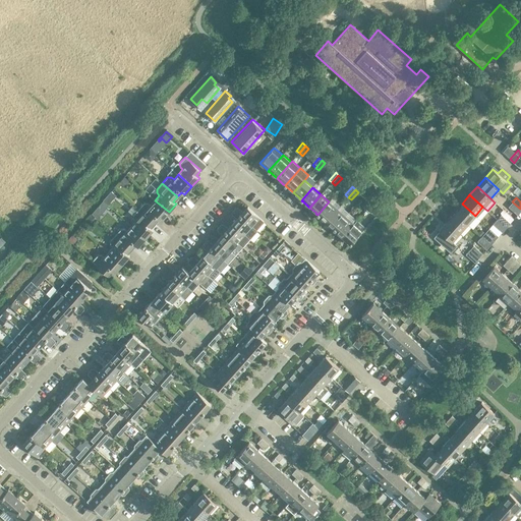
[(107,205),(103,200),(98,207),(102,210),(107,205)]
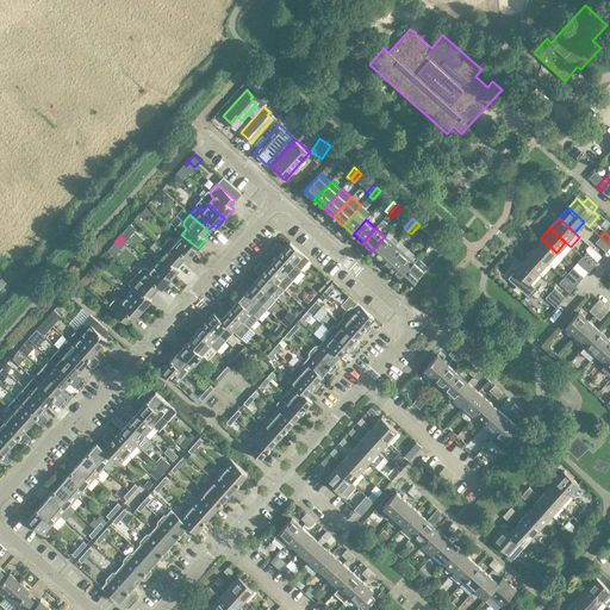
[(169,237),(162,244),(180,261),(185,255),(188,259),(198,248),(181,235),(176,240),(173,237),(169,237)]
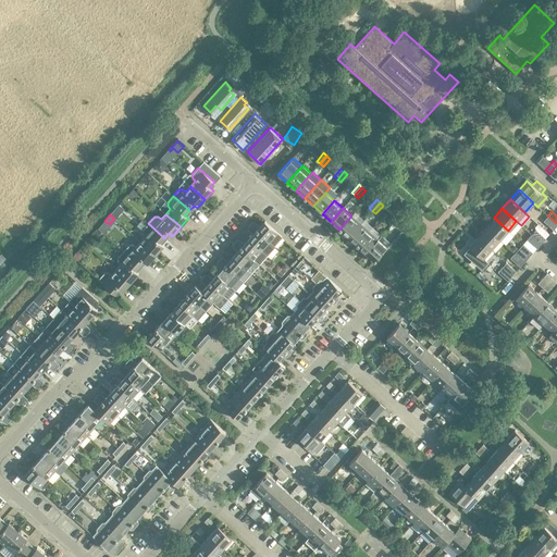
[(351,215),(339,230),(341,231),(348,237),(360,224),(351,215)]
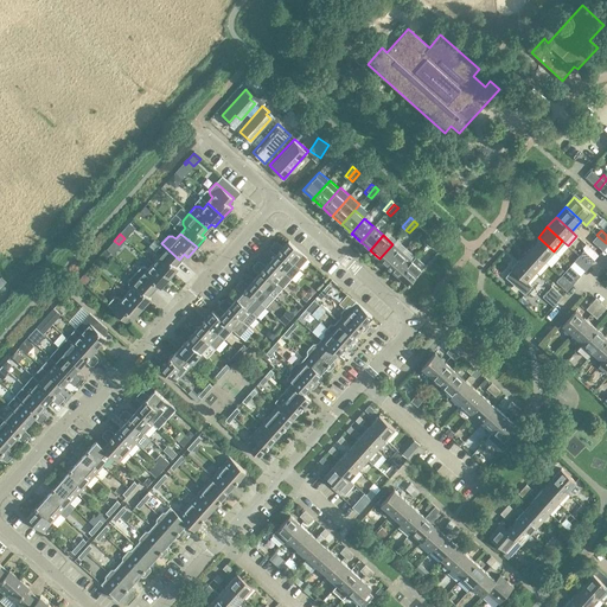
[(433,238),(429,235),(421,243),(425,247),(433,238)]
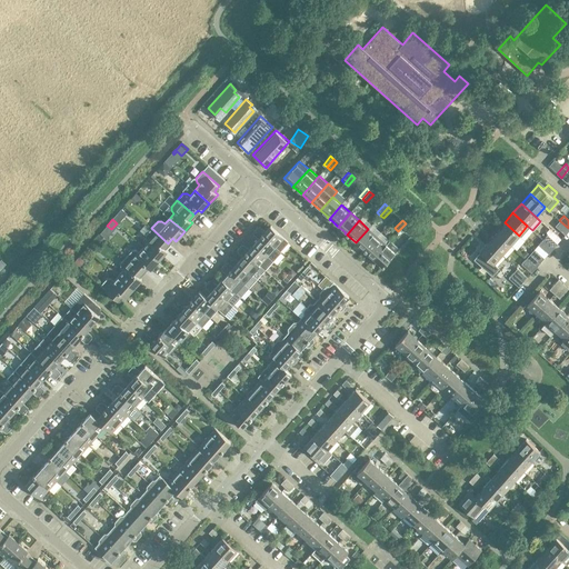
[(555,226),(565,235),(568,229),(568,228),(559,220),(555,226)]
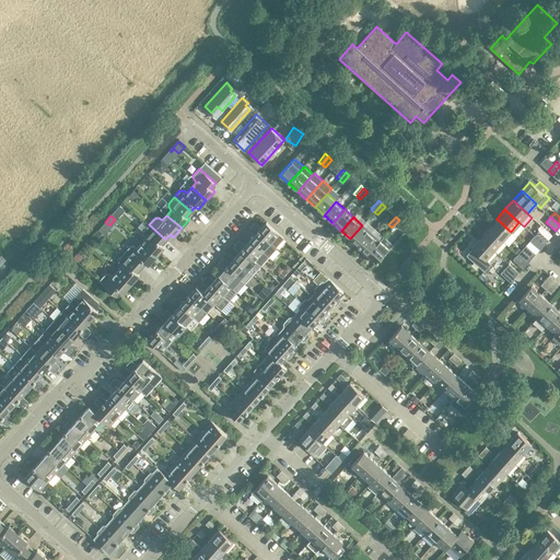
[(511,232),(497,219),(488,228),(502,241),(511,232)]
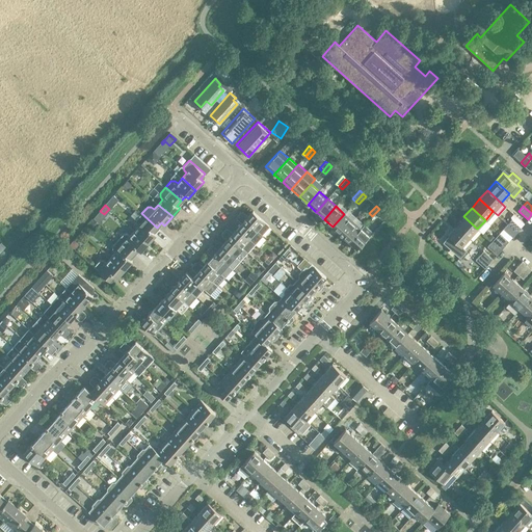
[(379,209),(372,216),(375,219),(382,211),(379,209)]
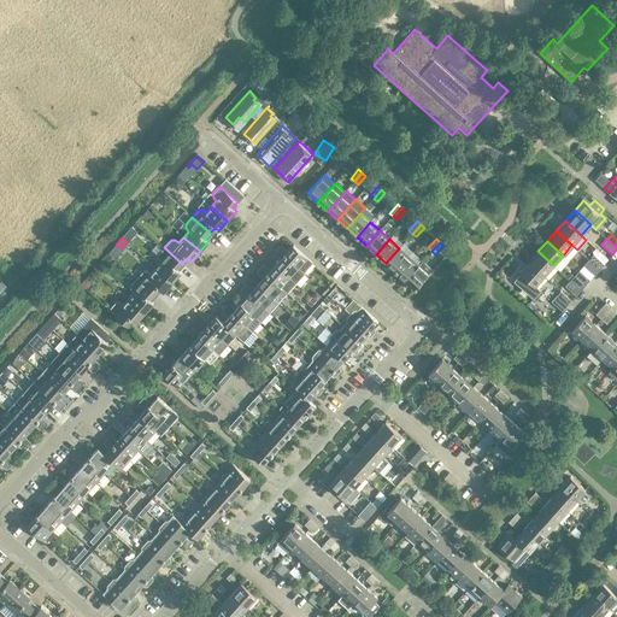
[(309,259),(294,245),(288,251),(282,246),(280,246),(277,248),(300,269),(309,259)]
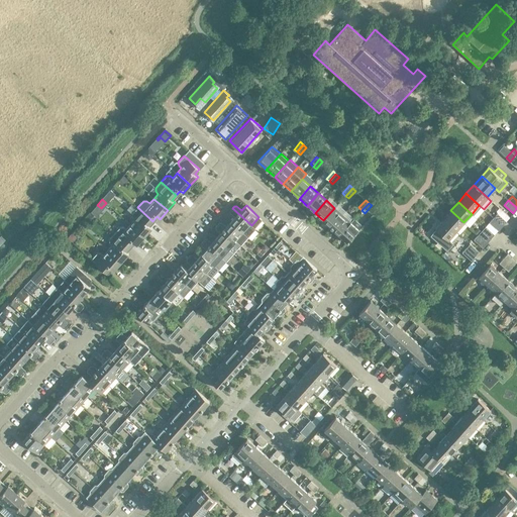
[(152,221),(137,207),(132,213),(132,217),(135,219),(130,224),(144,236),(151,228),(148,225),(152,221)]
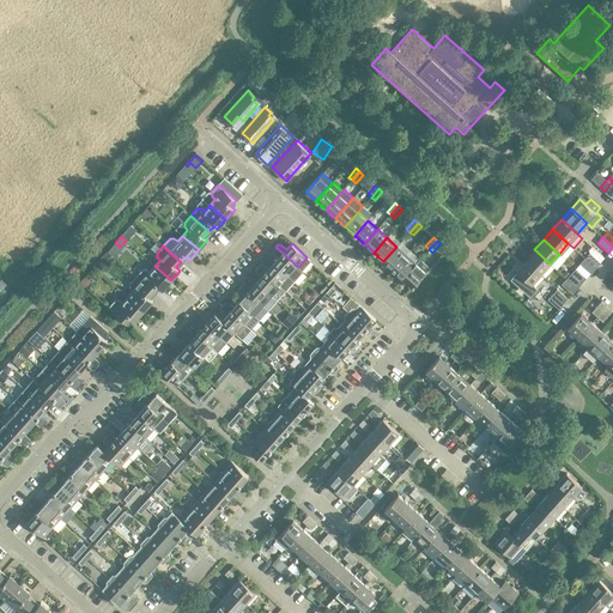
[(298,267),(275,247),(273,250),(273,253),(279,258),(274,263),(289,277),(298,267)]
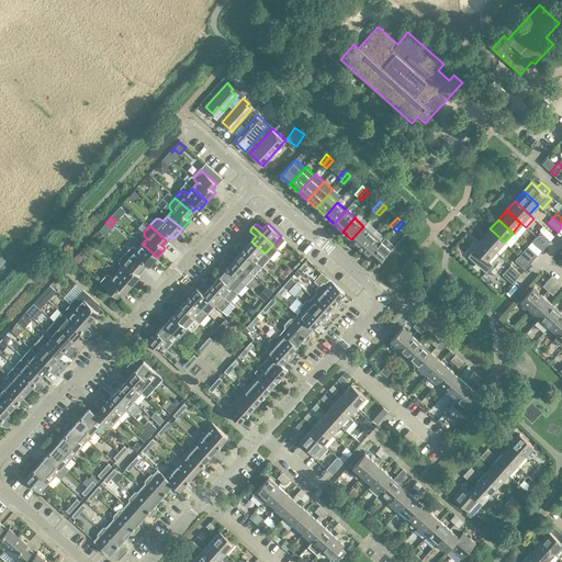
[(363,226),(351,239),(359,246),(358,246),(360,248),(372,234),(363,226)]
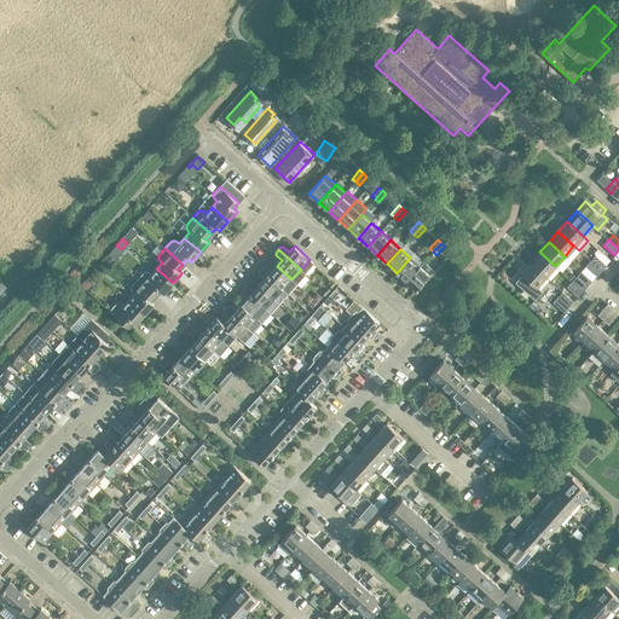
[(555,266),(539,252),(531,262),(547,276),(555,266)]
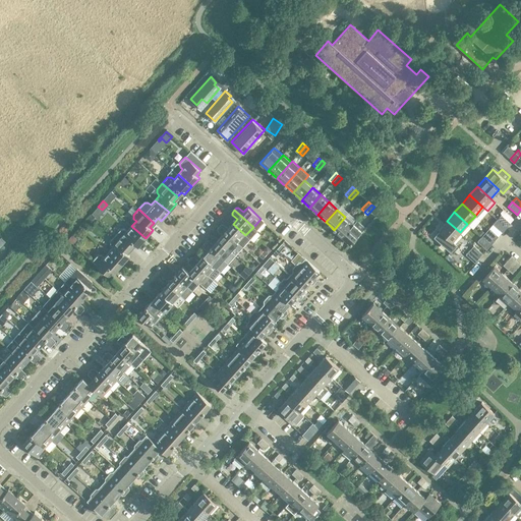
[(504,216),(511,222),(514,219),(507,213),(504,216)]
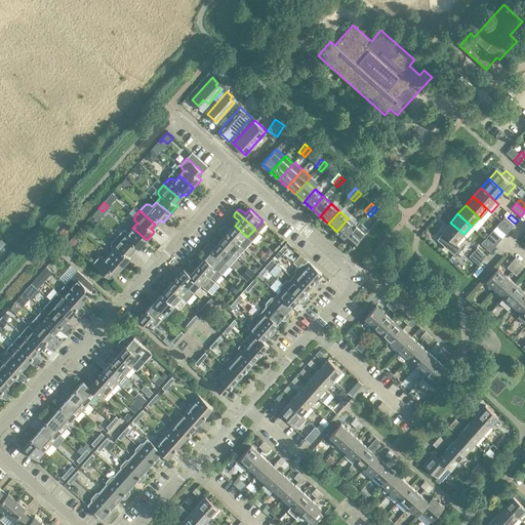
[(500,220),(510,229),(514,225),(505,216),(500,220)]
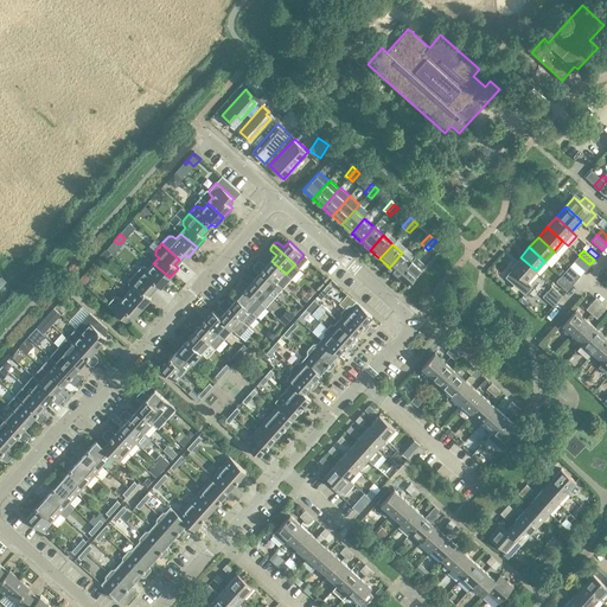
[(402,253),(389,268),(390,269),(390,268),(398,275),(411,261),(402,253)]
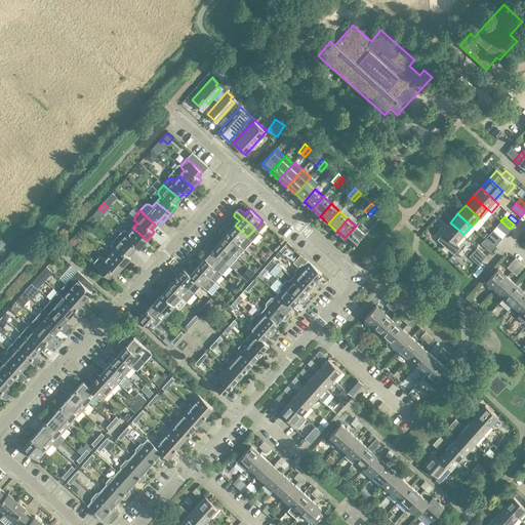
[(496,226),(506,234),(510,229),(500,220),(496,226)]
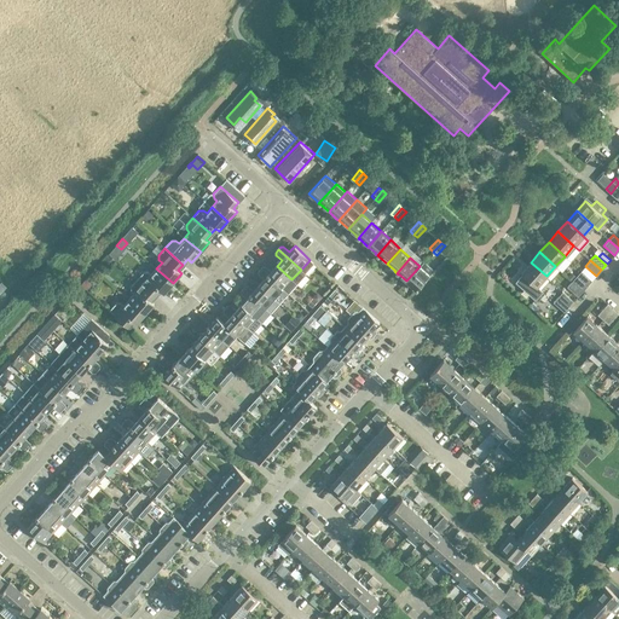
[(547,276),(531,262),(521,273),(522,273),(515,282),(534,300),(542,291),(537,287),(547,276)]
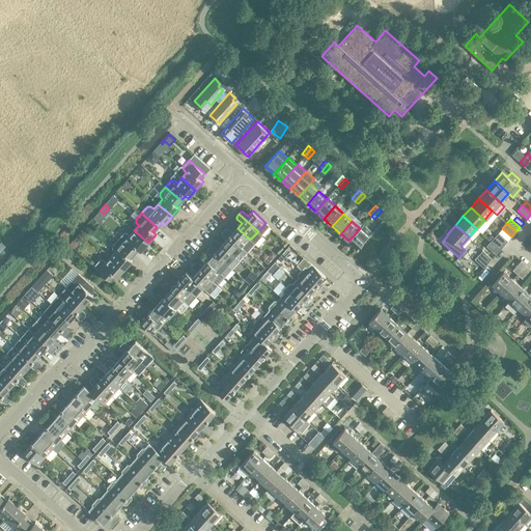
[(250,240),(238,228),(233,232),(228,228),(226,228),(224,230),(243,248),(250,240)]
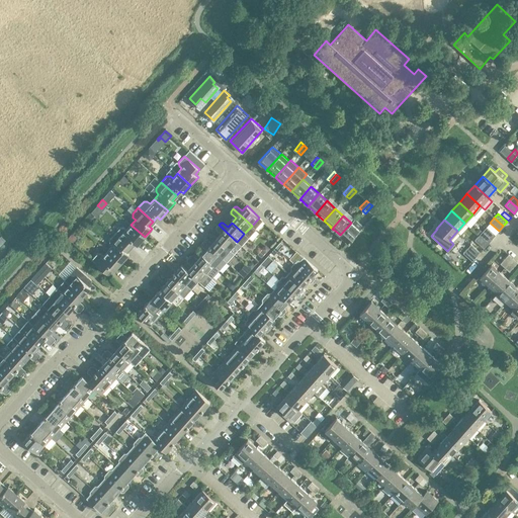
[(351,223),(340,235),(347,241),(347,242),(348,243),(360,230),(351,223)]
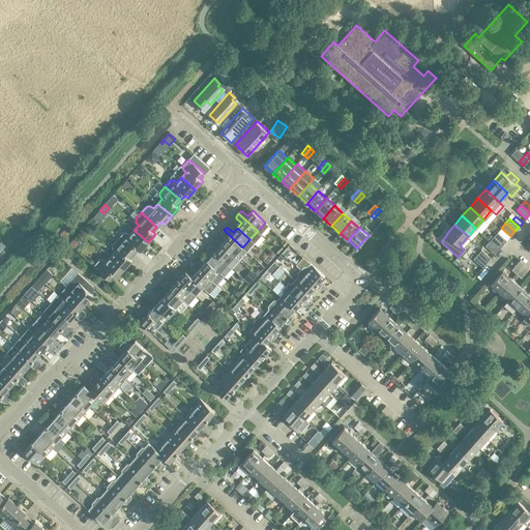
[(123,233),(117,239),(133,253),(137,248),(140,251),(148,242),(134,230),(129,235),(127,232),(123,233)]
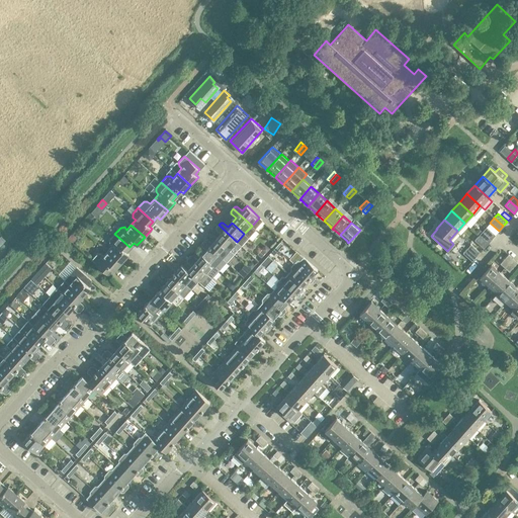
[(237,242),(219,225),(216,228),(217,230),(221,234),(217,239),(234,254),(242,246),(237,242)]
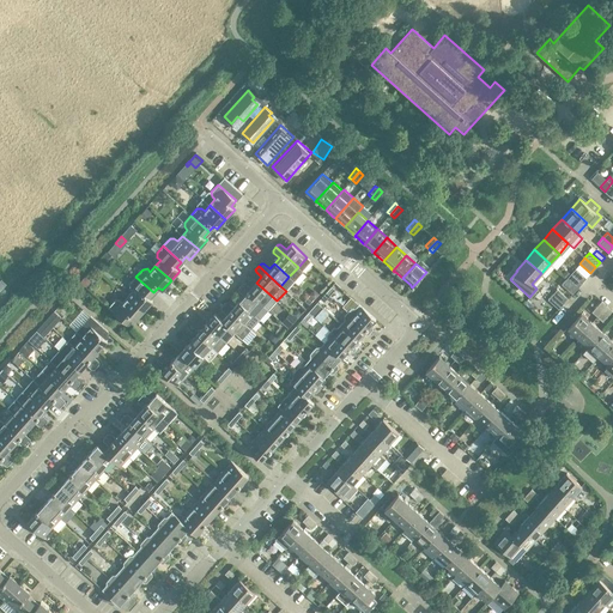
[(565,278),(576,287),(581,283),(570,273),(565,278)]
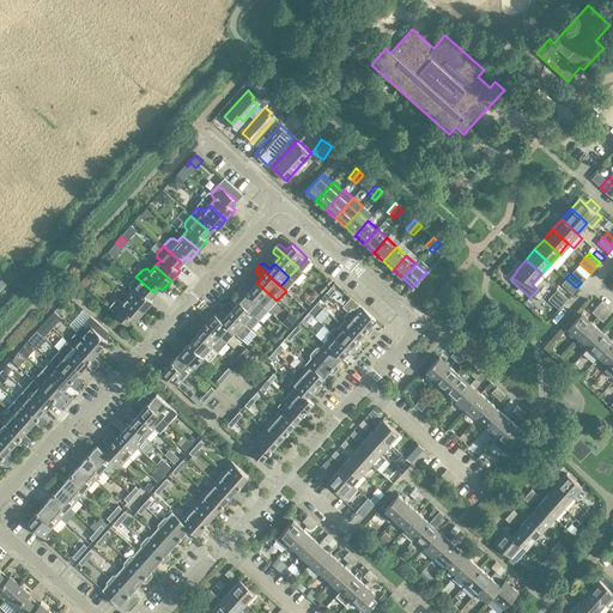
[(153,292),(135,277),(129,284),(129,287),(133,291),(127,296),(144,310),(152,301),(150,298),(153,292)]
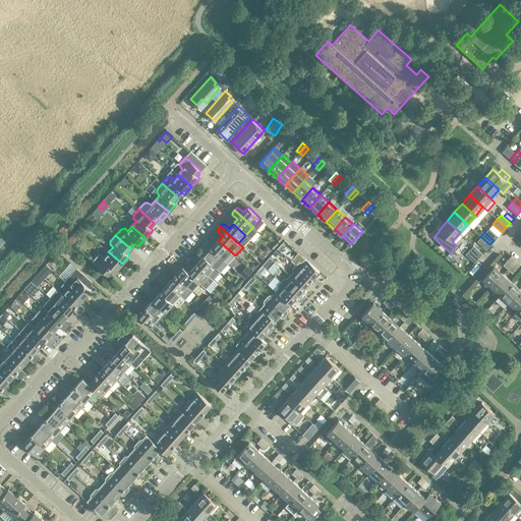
[(477,241),(486,249),(489,244),(480,236),(477,241)]
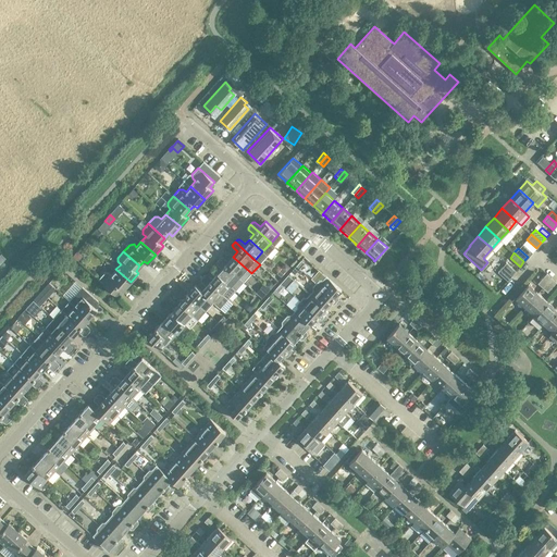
[(251,273),(233,257),(229,261),(223,257),(221,257),(219,259),(244,282),(251,273)]
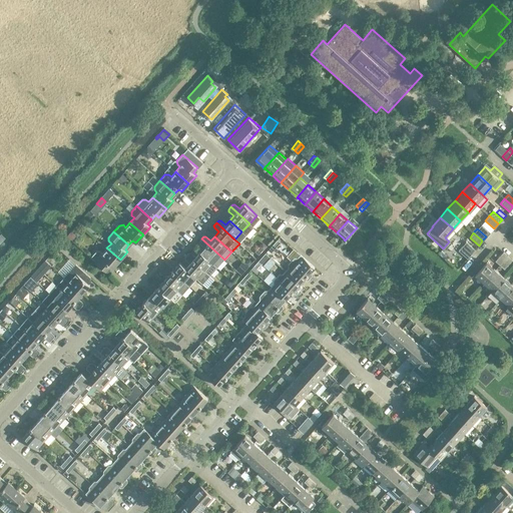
[(224,260),(201,238),(199,241),(199,243),(204,247),(200,252),(217,268),(224,260)]
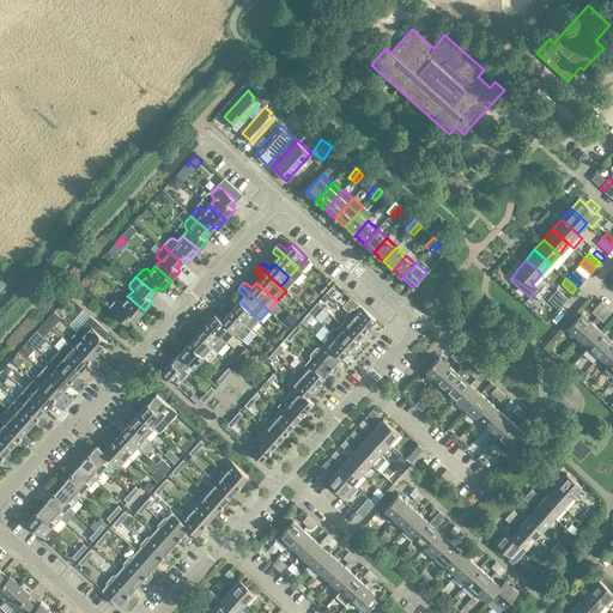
[(547,298),(558,308),(568,298),(557,289),(547,298)]
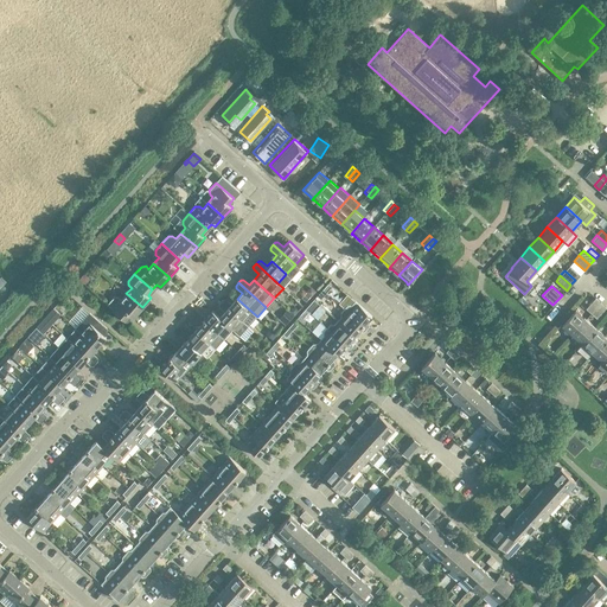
[(114,296),(107,305),(125,320),(129,314),(133,318),(142,307),(126,293),(121,299),(119,296),(114,296)]
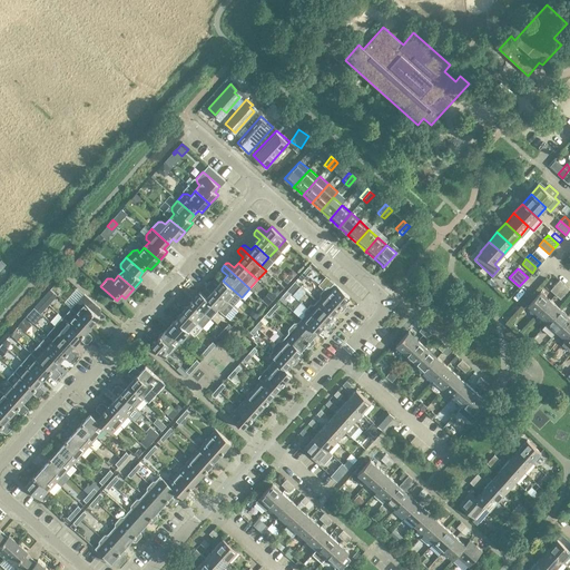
[(556,294),(564,284),(559,279),(550,290),(556,294)]
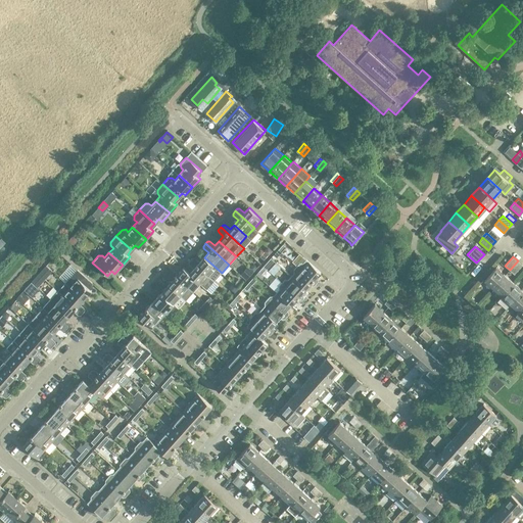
[(222,273),(204,257),(200,262),(195,257),(193,257),(191,259),(215,281),(222,273)]
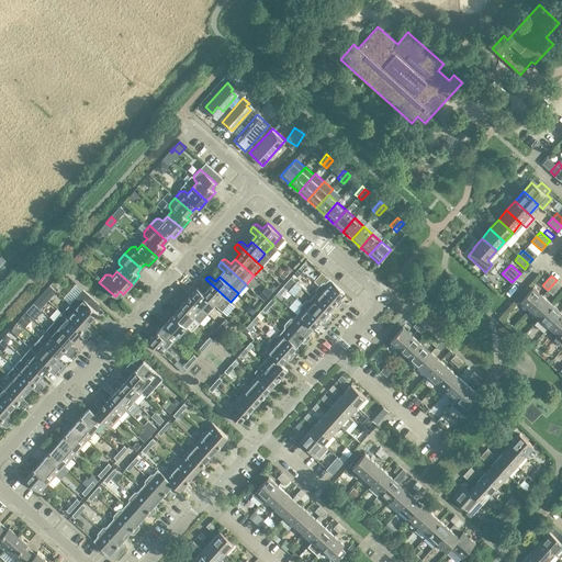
[(231,302),(205,279),(203,282),(203,284),(209,289),(204,293),(198,288),(197,288),(222,311),(231,302)]
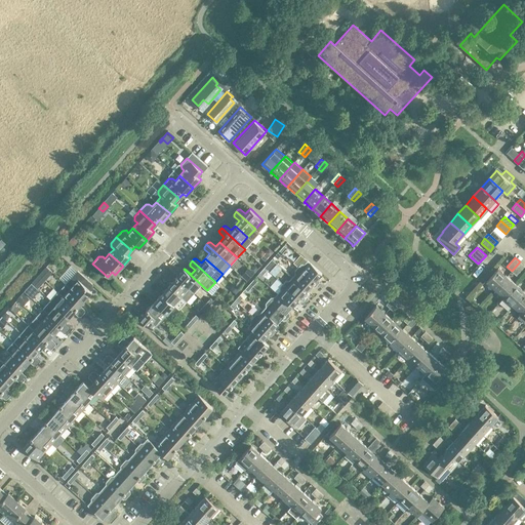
[(301,266),(299,269),(317,285),(319,282),(319,280),(317,278),(322,273),(309,261),(306,266),(301,266)]
